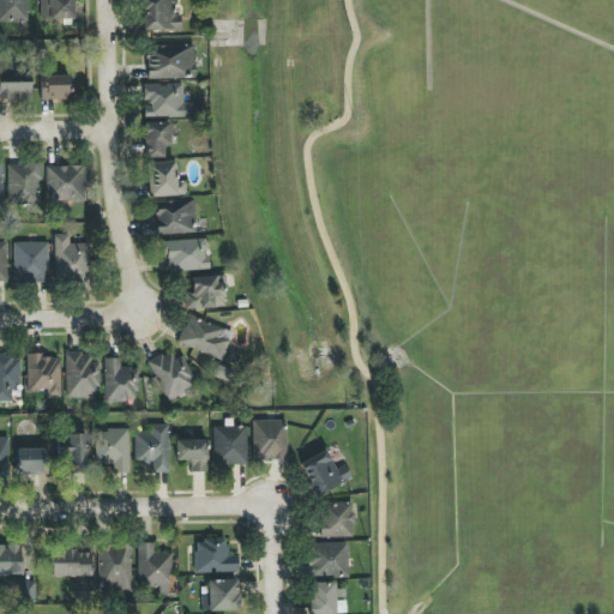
[(0,0),(0,20),(29,22),(29,0),(0,0)]
